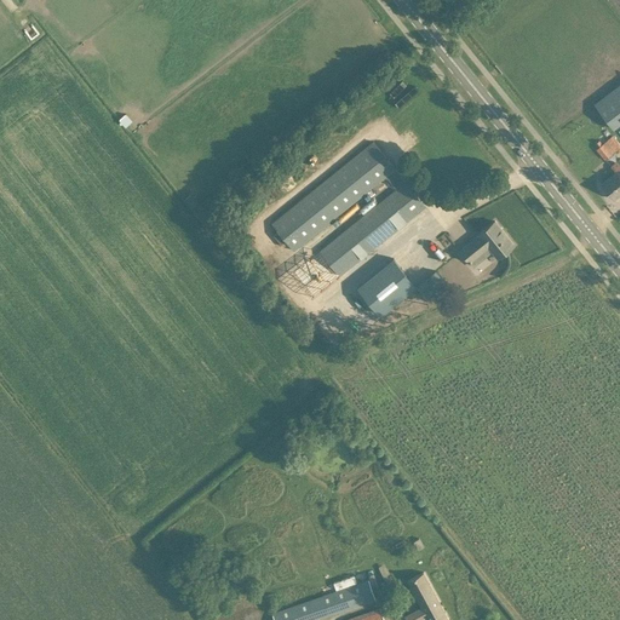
[(619,84),(595,104),(613,128),(619,122),(619,84)]
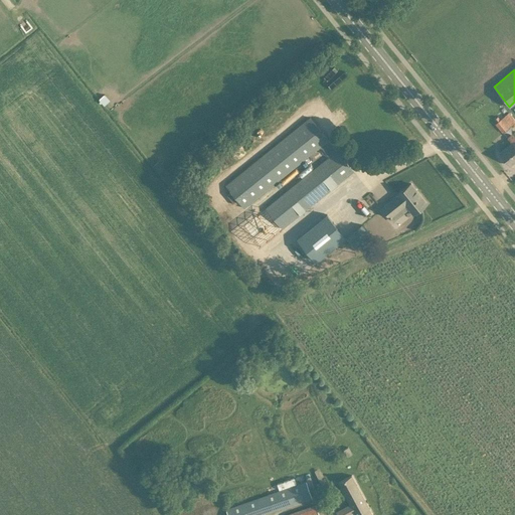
[(497,123),(496,124),(503,133),(514,123),(507,114),(501,120),(497,123)]
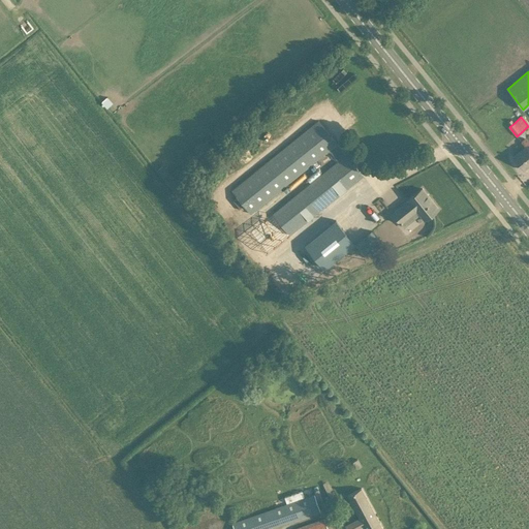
[(250,232),(267,253),(363,176),(318,121),(232,191),(251,214),(329,151),(338,161),(250,232)]
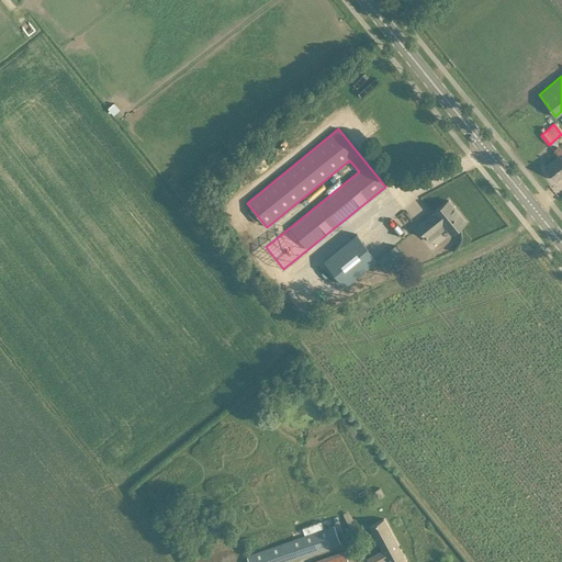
[(546,167),(557,180),(561,176),(561,144),(554,150),(559,156),(546,167)]
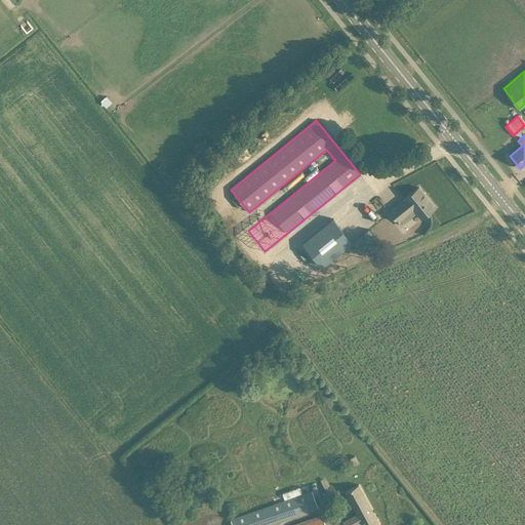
[(406,199),(390,211),(398,221),(414,209),(417,213),(421,218),(428,213),(436,207),(419,187),(411,194),(405,198),(406,199)]
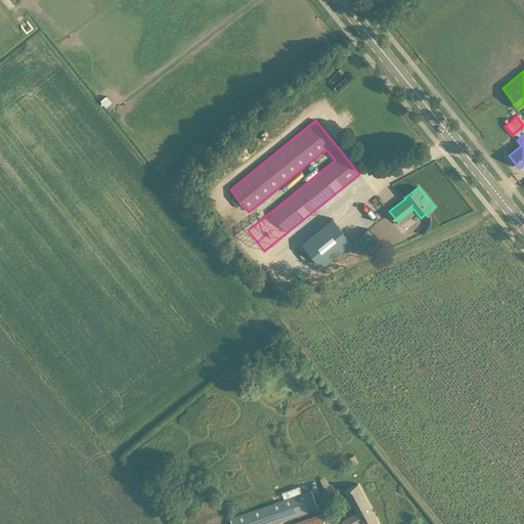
[(333,219),(304,243),(322,266),(352,243),(333,219)]
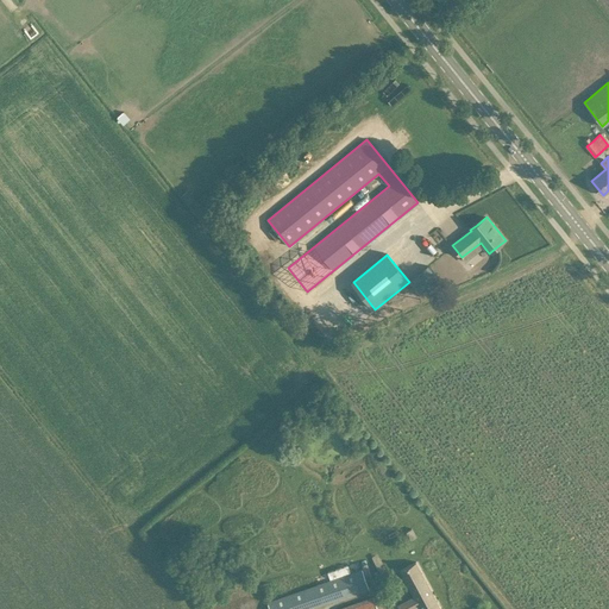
[(294,476),(303,470),(297,460),(288,466),(294,476)]
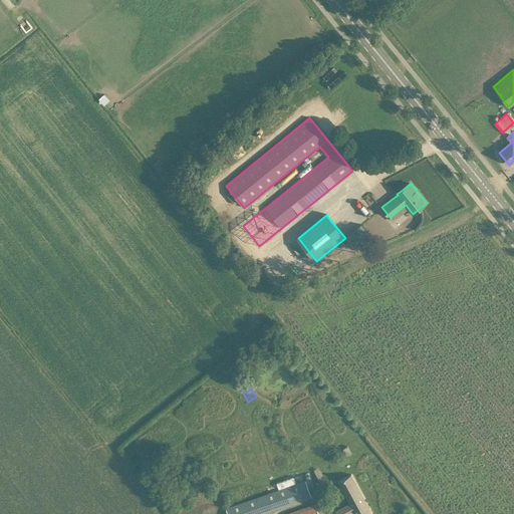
[(348,446),(343,449),(346,455),(351,453),(348,446)]
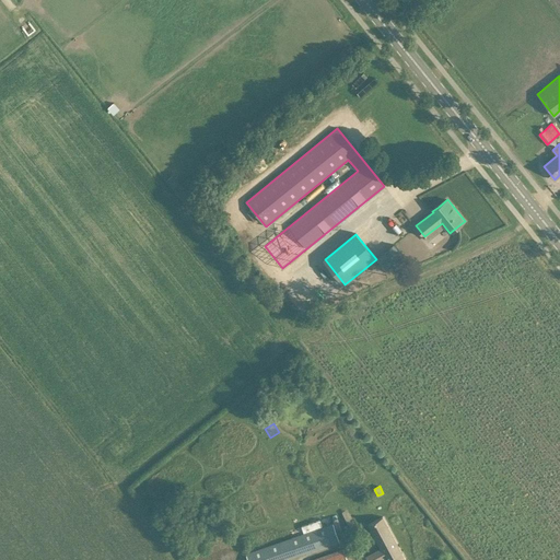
[(346,510),(342,512),(353,534),(357,532),(346,510)]
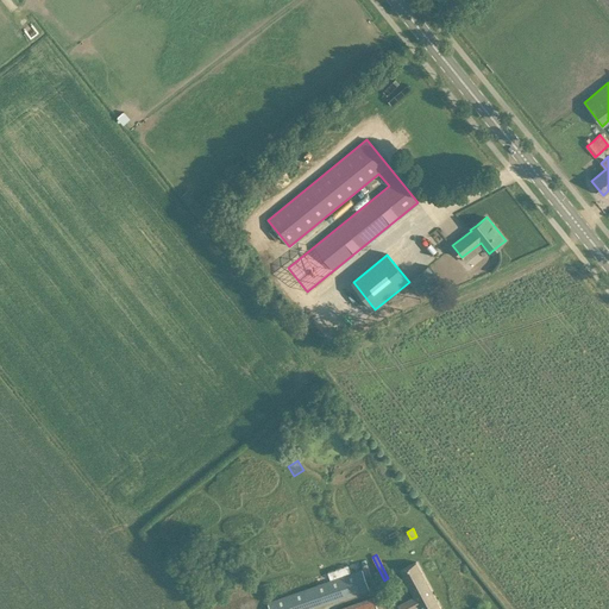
[(413,608),(419,606),(421,608),(441,608),(416,562),(400,571),(414,597),(397,606),(400,608),(413,608)]
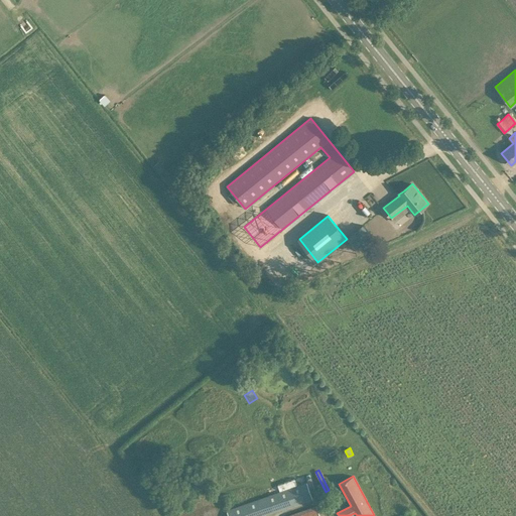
[(280,492),(227,511),(229,515),(261,515),(312,499),(309,489),(306,483),(297,486),(295,479),(277,485),(280,492)]
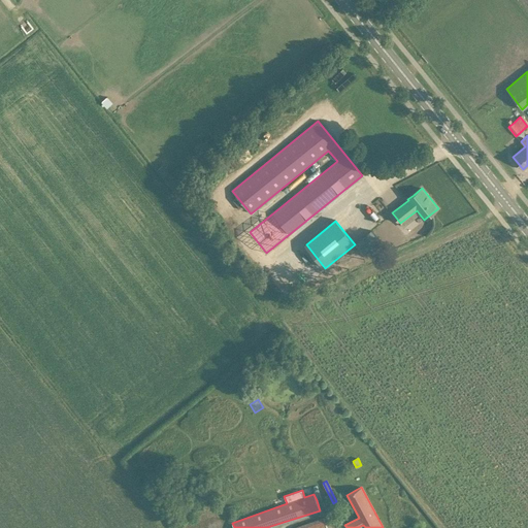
[(327,527),(326,524),(323,519),(295,527),(327,527)]
